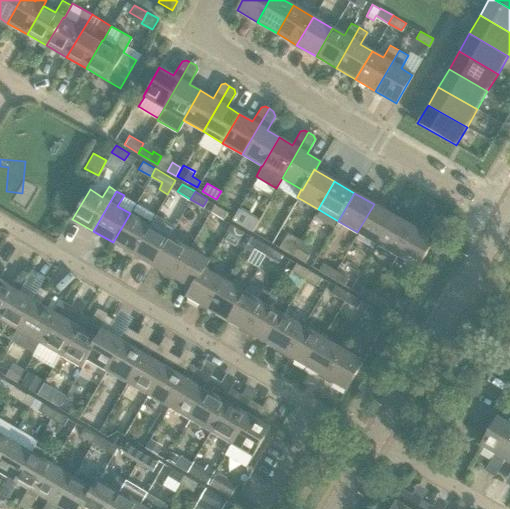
[(227,211),(214,203),(210,211),(223,218),(227,211)]
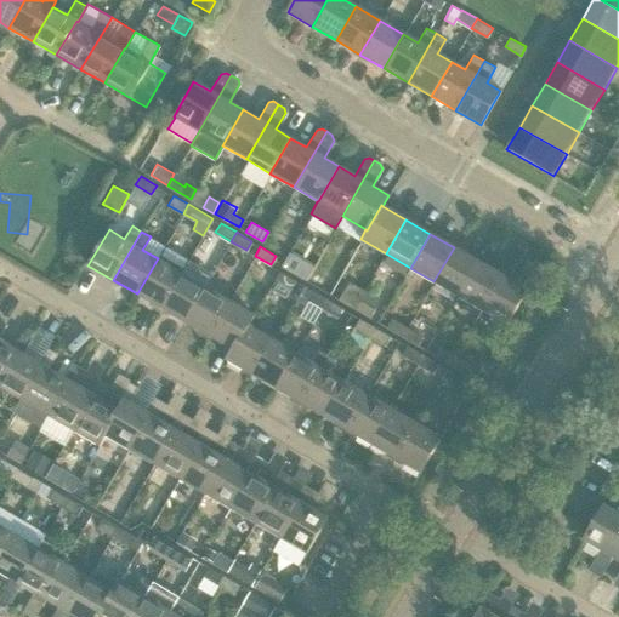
[(458,296),(477,262),(454,247),(433,281),(458,296)]
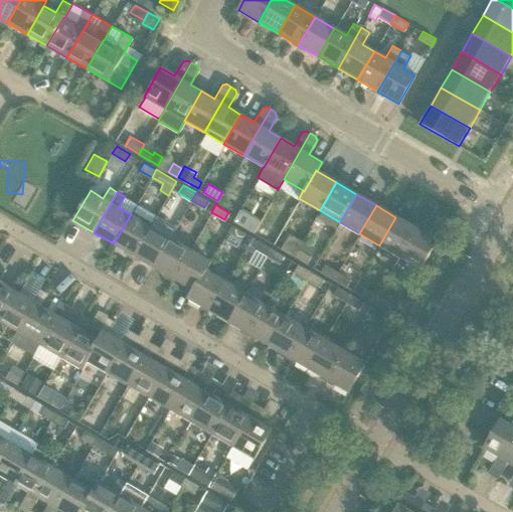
[(232,221),(252,233),(260,221),(239,209),(232,221)]
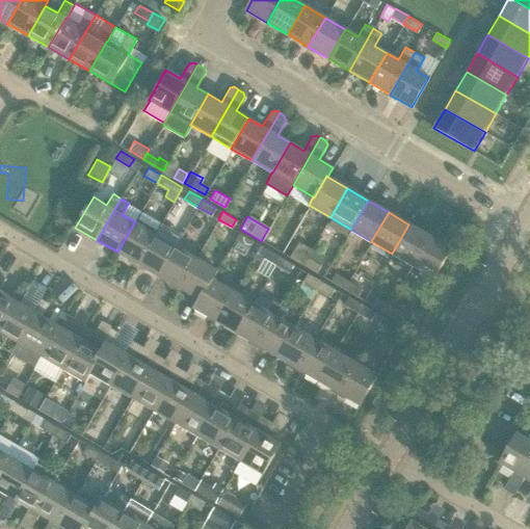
[(137,264),(155,233),(135,221),(117,252),(137,264)]
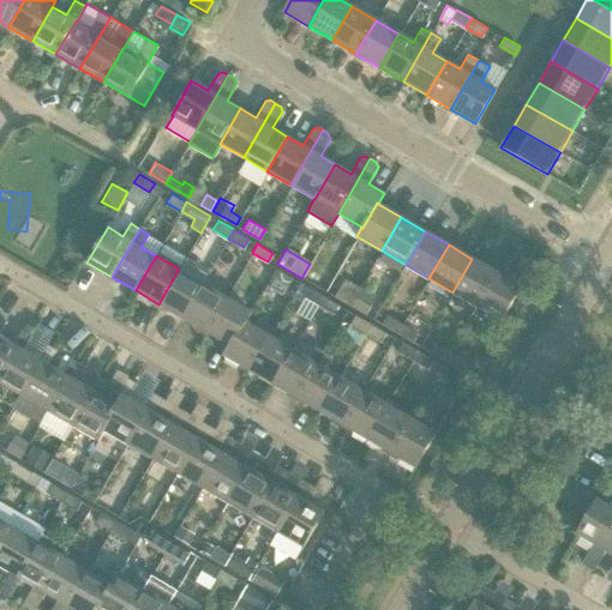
[(477,306),(496,272),(472,259),(453,293),(477,306)]
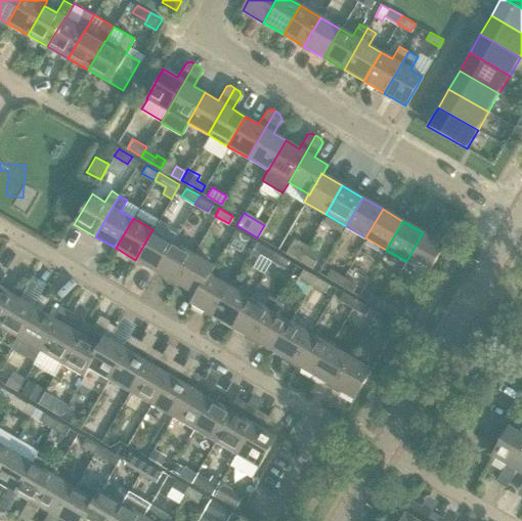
[(249,235),(235,228),(231,235),(245,244),(249,235)]
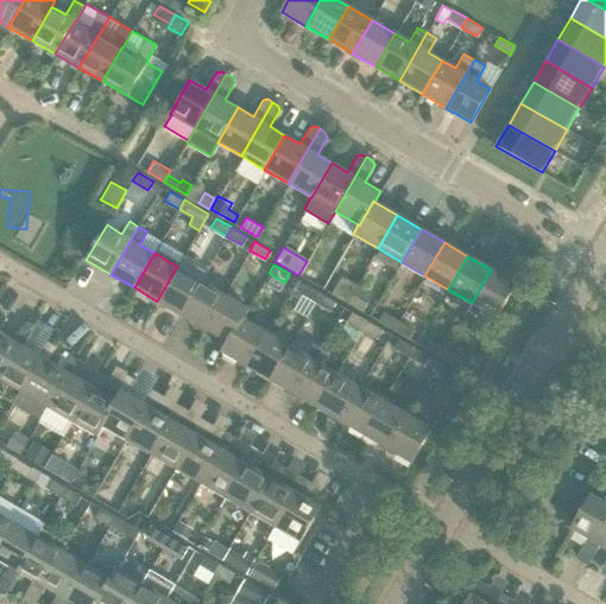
[(308,265),(302,275),(314,283),(320,272),(308,265)]
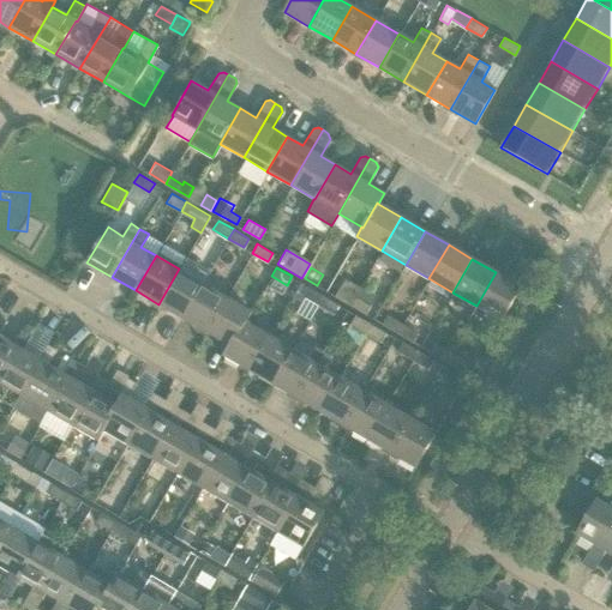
[(183,318),(203,283),(179,269),(159,305),(183,318)]
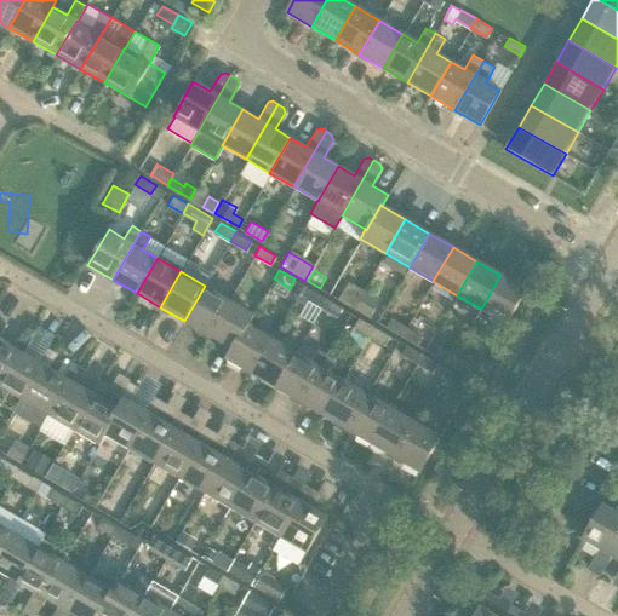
[(501,275),(481,309),(505,323),(525,291),(501,275)]
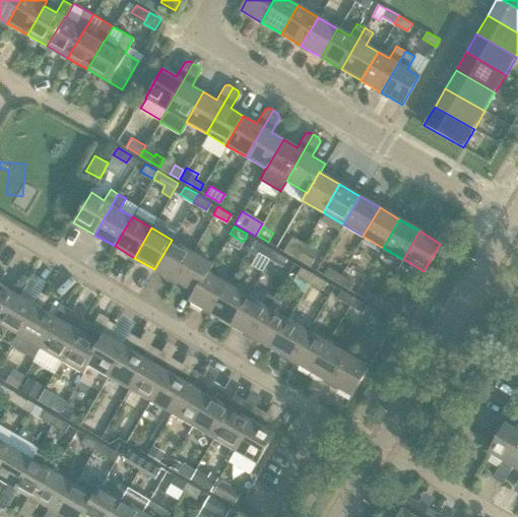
[(293,235),(283,250),(297,258),(306,243),(293,235)]
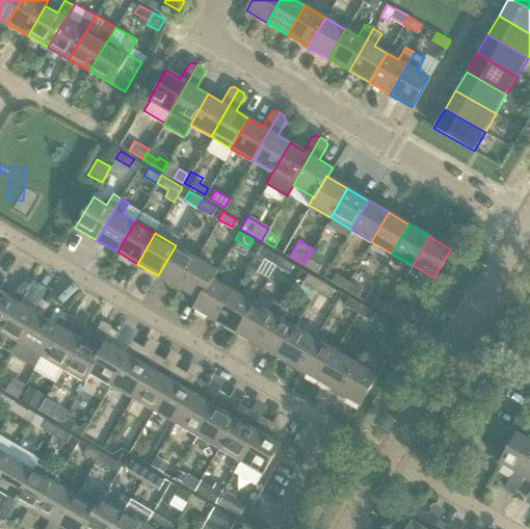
[(179,288),(196,257),(176,245),(158,275),(179,288)]
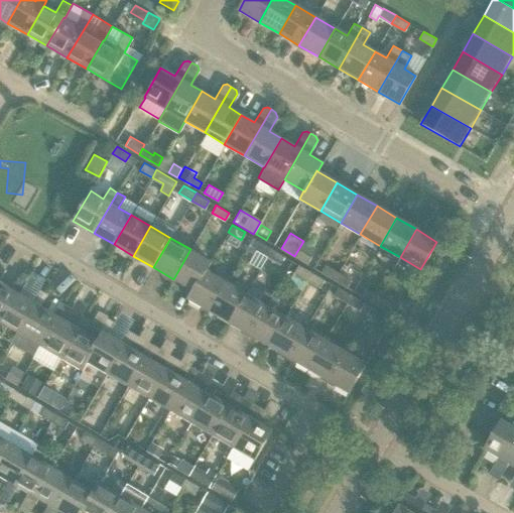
[(267,255),(271,248),(259,240),(255,248),(267,255)]
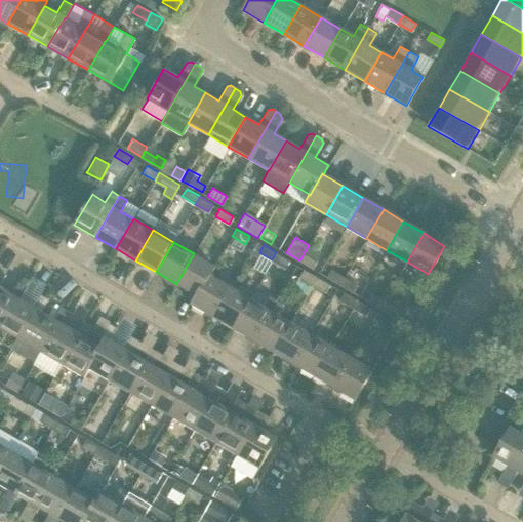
[(309,245),(299,261),(313,268),(317,259),(321,252),(309,245)]
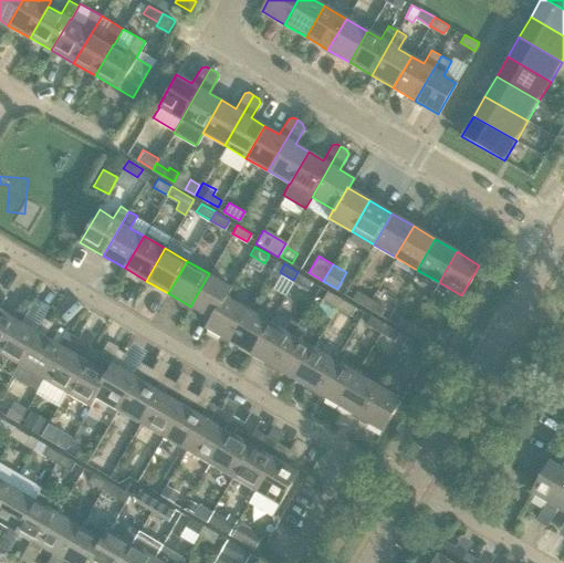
[(307,289),(312,280),(298,272),(293,280),(307,289)]
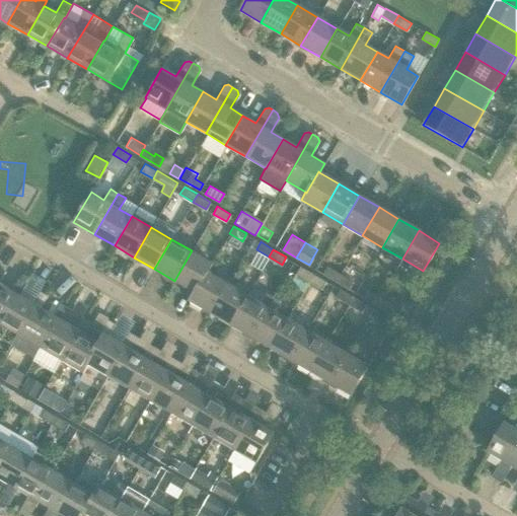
[(207,272),(208,272),(212,264),(192,250),(174,281),(194,292),(195,292),(207,272)]
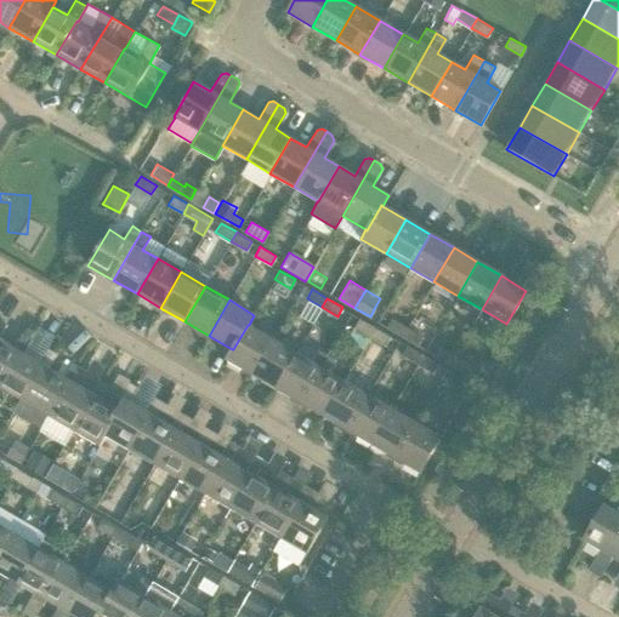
[(54,314),(37,335),(57,353),(75,332),(54,314)]
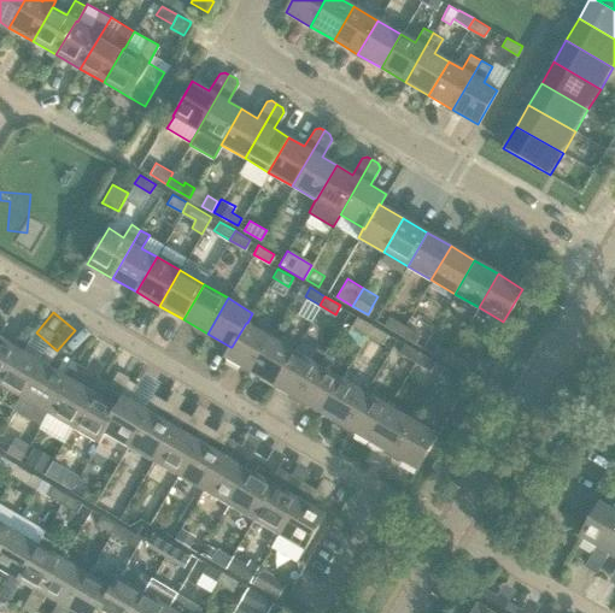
[(399,334),(405,324),(390,314),(384,324),(399,334)]
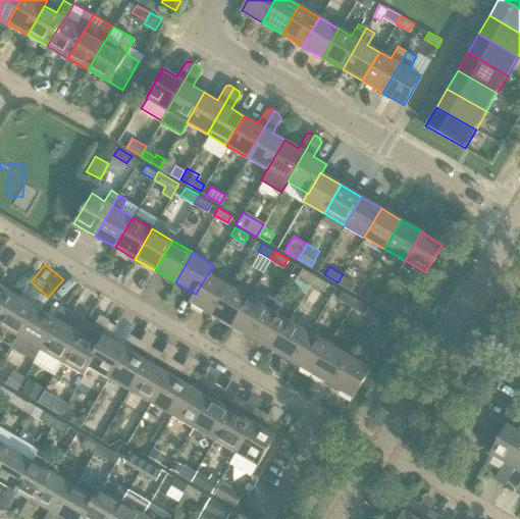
[(311,281),(315,274),(302,267),(298,274),(311,281)]
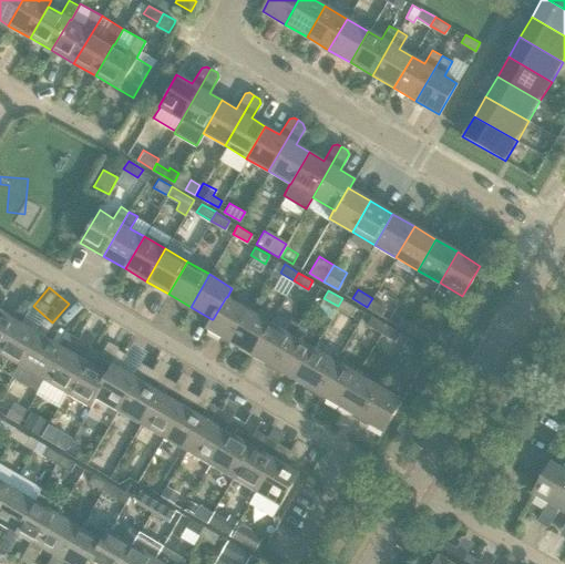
[(0,346),(16,319),(12,317),(0,309),(0,304),(6,295),(0,291),(0,346)]
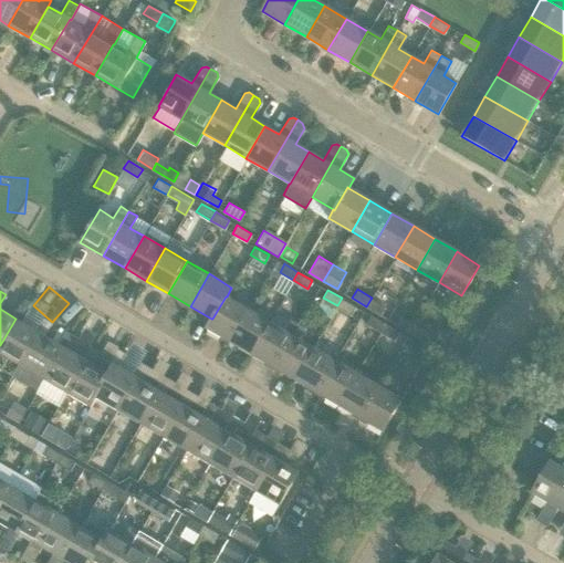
[(248,309),(227,296),(226,296),(212,319),(211,319),(207,327),(229,341),(248,309)]
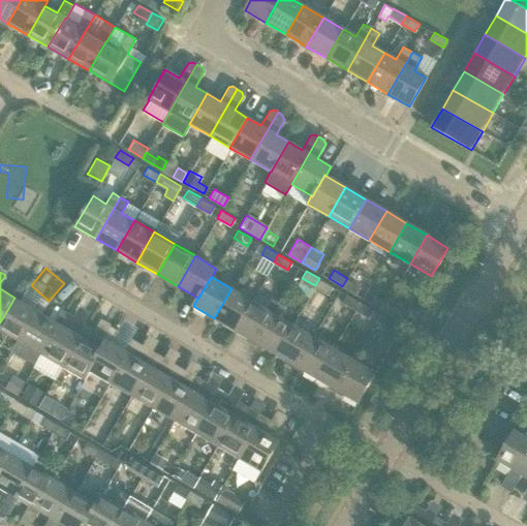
[(328,294),(333,285),(319,278),(315,285),(328,294)]
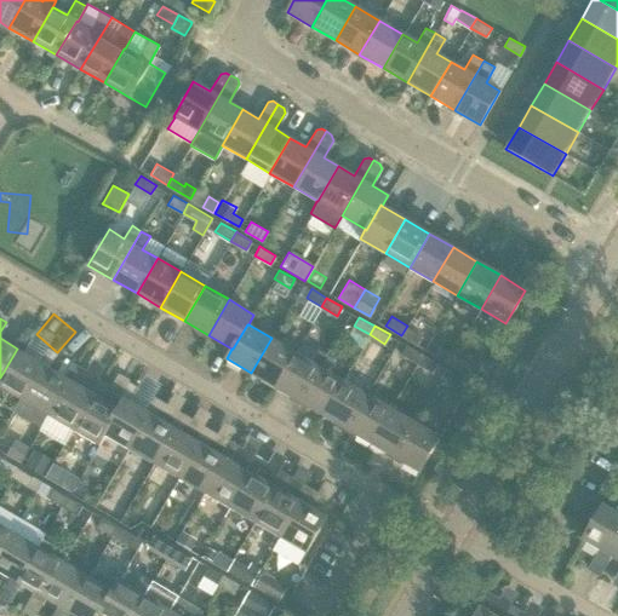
[(407,326),(401,335),(417,344),(422,334),(407,326)]
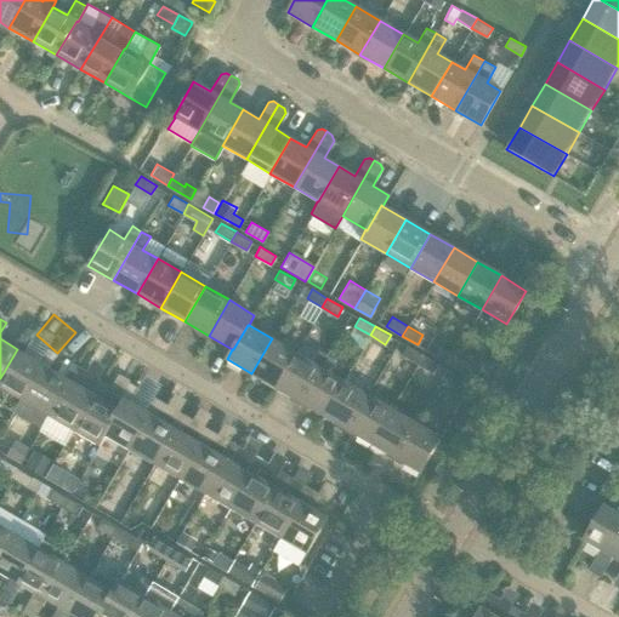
[(0,404),(13,413),(22,399),(43,363),(39,361),(23,352),(32,338),(27,335),(22,332),(13,347),(17,349),(0,378),(0,404)]
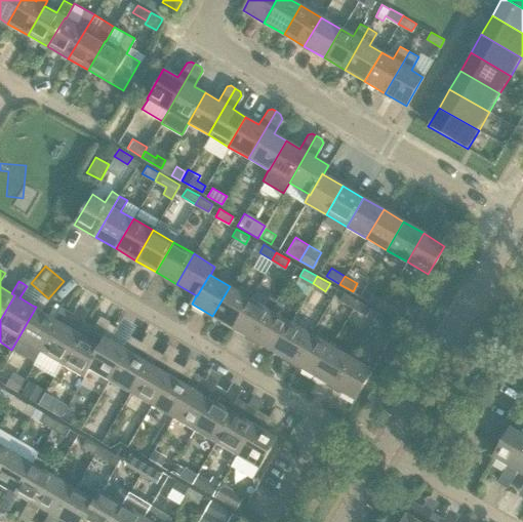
[(233,328),(249,298),(230,286),(212,316),(233,328)]
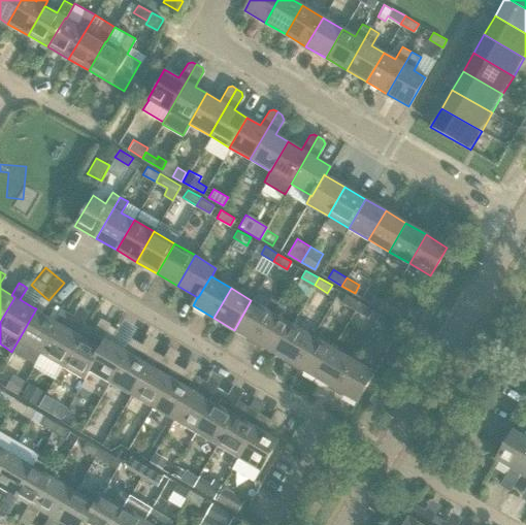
[(383,308),(387,301),(373,293),(369,301),(383,308)]
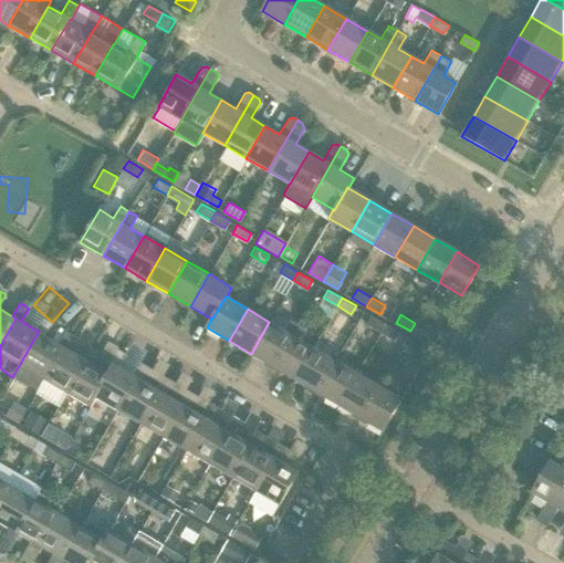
[(380,332),(385,323),(372,315),(366,323),(380,332)]
